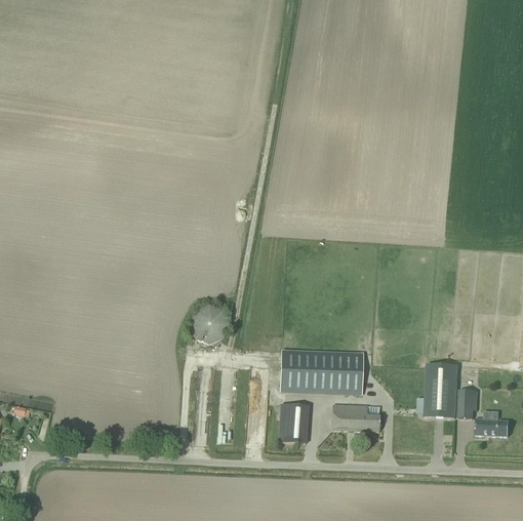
[(209,304),(197,310),(191,324),(197,338),(211,345),(226,338),(231,323),(225,310),(209,304)]
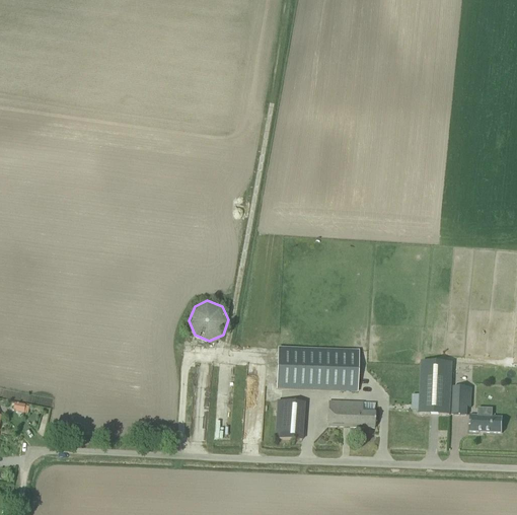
[(359,389),(361,347),(280,344),(278,386),(359,389)]
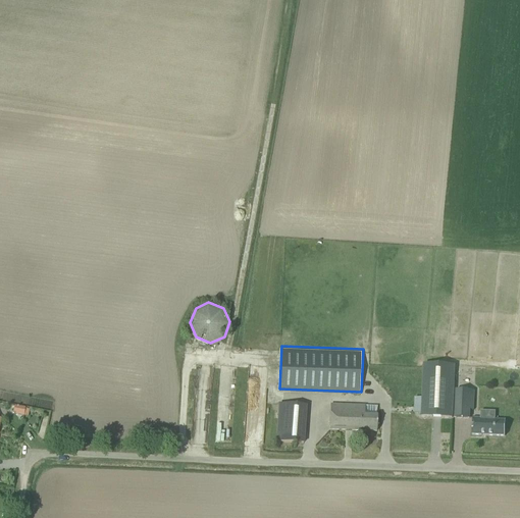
[(455,361),(426,360),(423,412),(453,413),(455,361)]
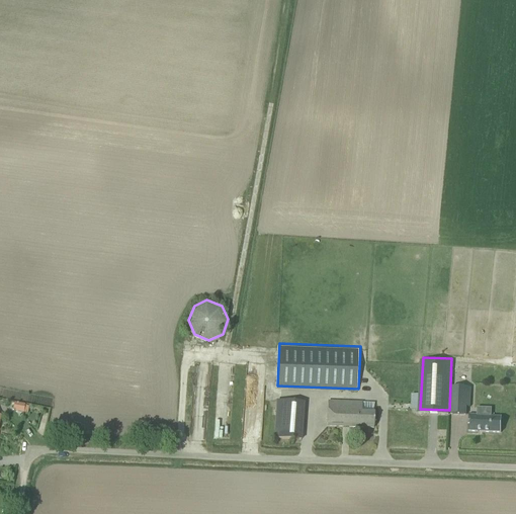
[(467,404),(471,404),(473,384),(453,383),(452,411),(467,412),(467,404)]
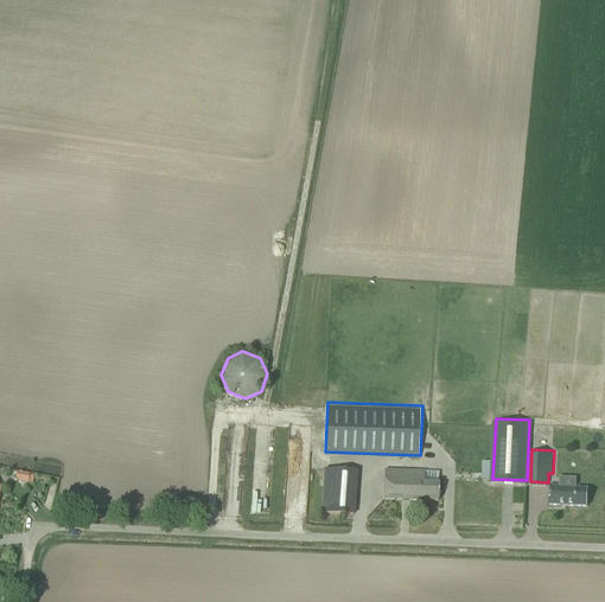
[(326,465),(323,510),(355,511),(357,467),(326,465)]
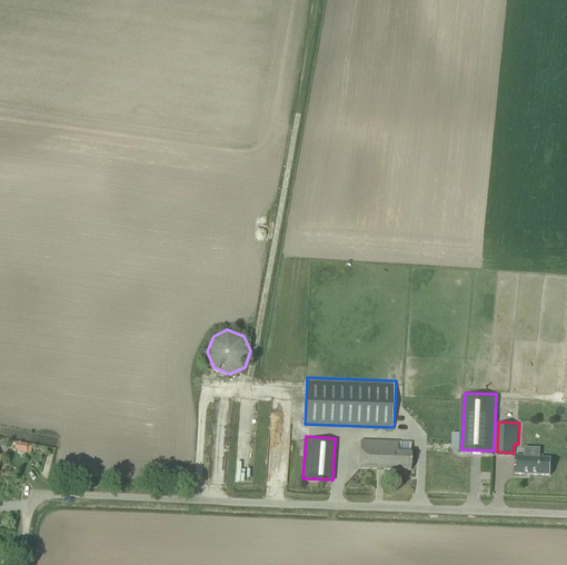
[(361,465),(413,467),(414,448),(398,447),(398,438),(362,437),(361,465)]
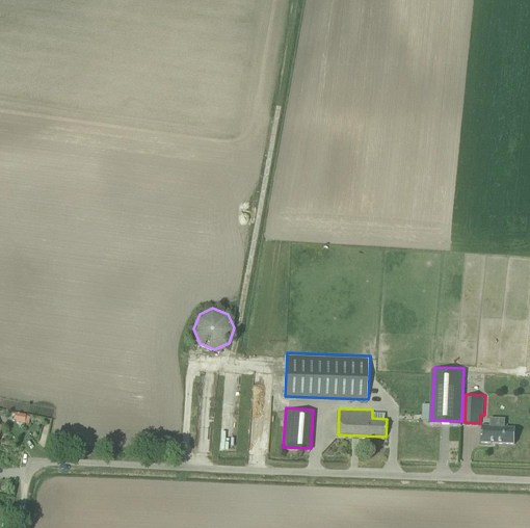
[(17,411),(16,417),(18,417),(18,419),(26,420),(27,414),(27,413),(17,411)]
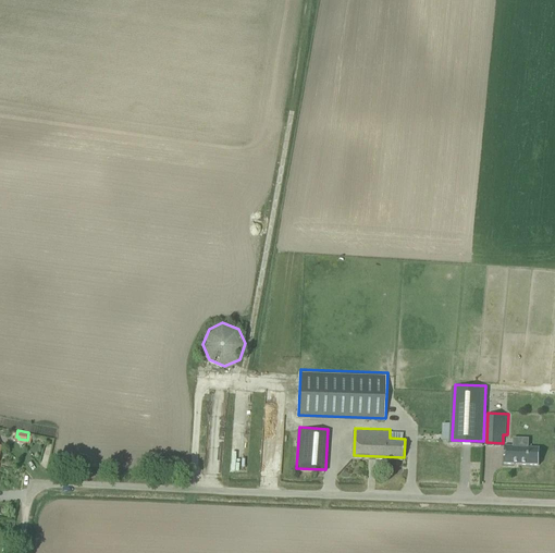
[(505,461),(541,462),(541,445),(530,445),(515,445),(515,443),(506,443),(505,461)]
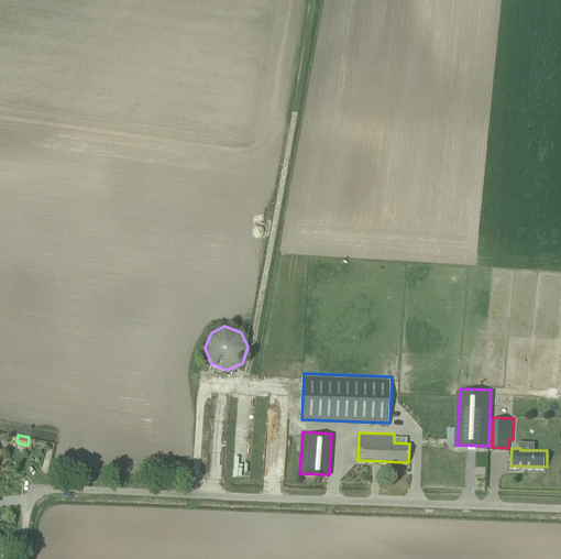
All buildings are outlined.
